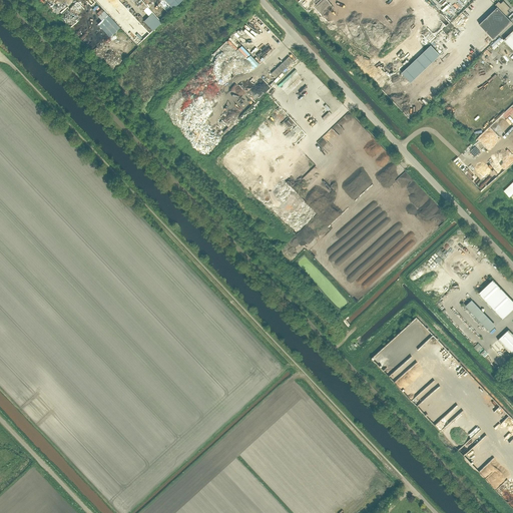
[(486,17),(479,24),(486,32),(490,35),(489,35),(493,39),(511,22),(508,18),(506,16),(509,13),(508,11),(510,8),(503,1),(501,3),(499,1),(495,5),(497,7),(493,10),(494,11),(487,18),(486,17)]
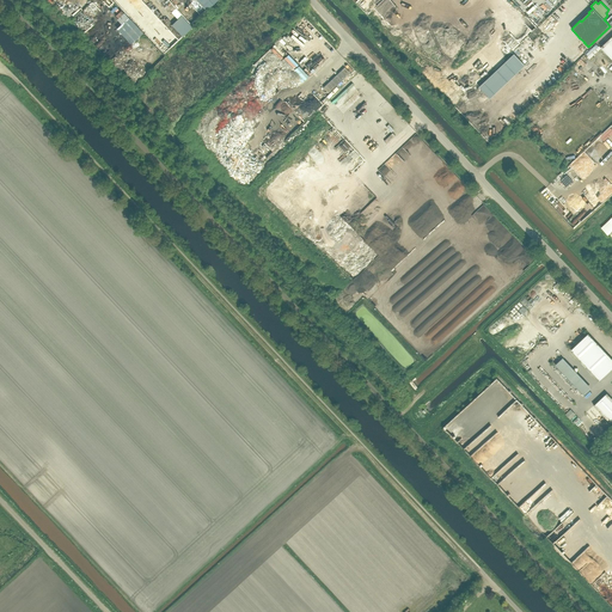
[(117,19),(122,24),(117,29),(132,44),(144,34),(124,13),(117,19)]
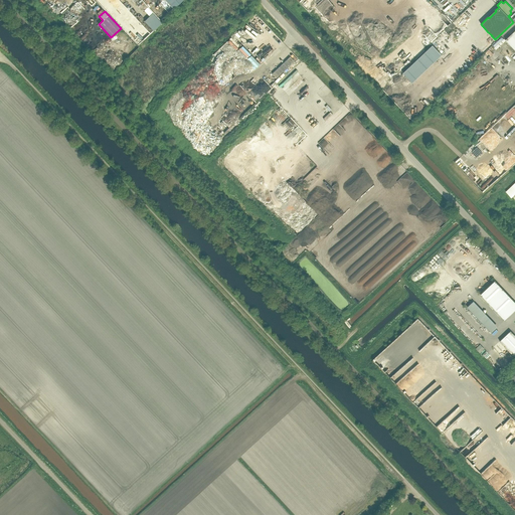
[(153,13),(145,21),(154,30),(162,22),(153,13)]
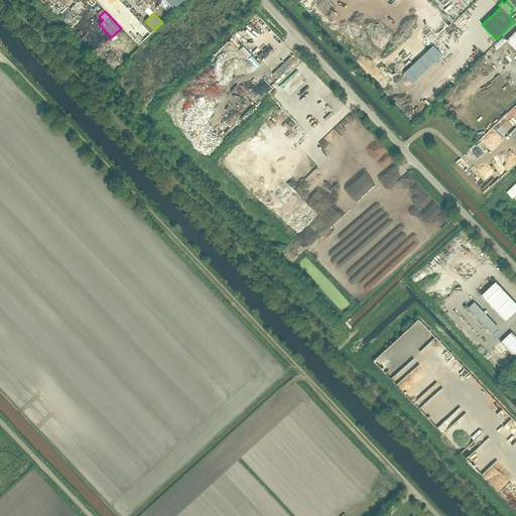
[(515,49),(515,30),(507,40),(515,49)]
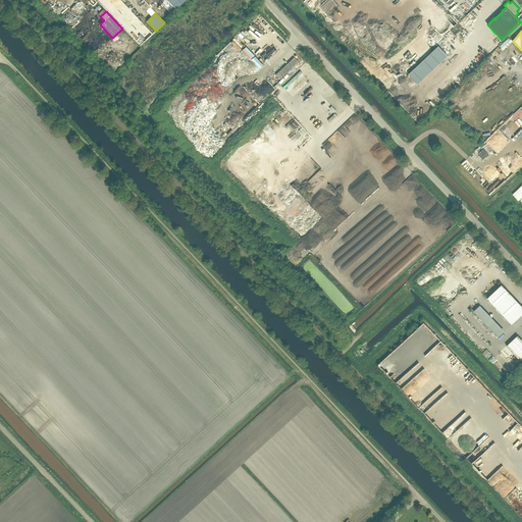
[(275,74),(280,80),(298,62),(294,57),(275,74)]
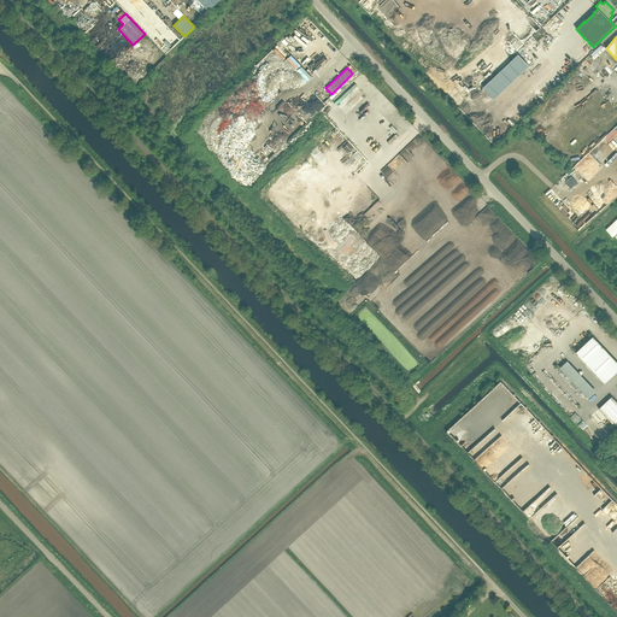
[(397,134),(388,142),(391,145),(399,136),(397,134)]
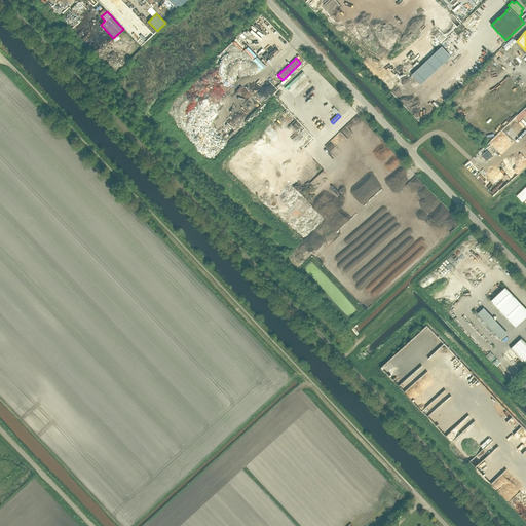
[(487,150),(482,155),(487,161),(492,156),(487,150)]
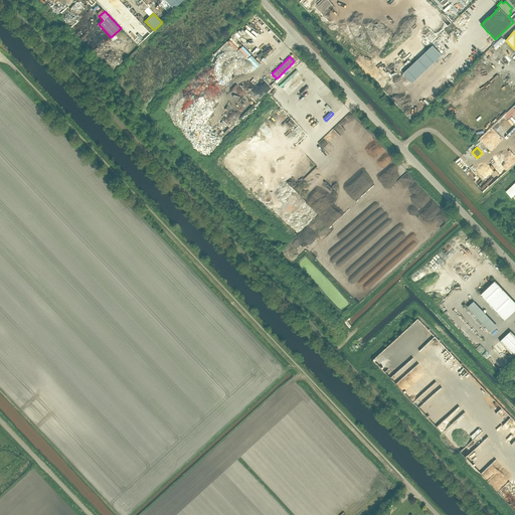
[(480,295),(505,320),(514,310),(514,302),(495,281),(480,295)]
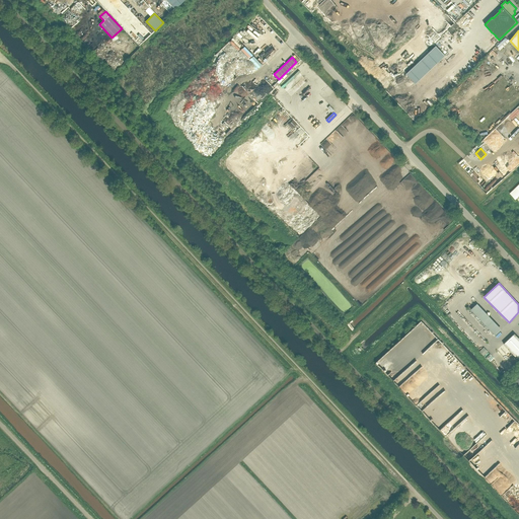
[(476,304),(471,309),(495,335),(500,329),(476,304)]
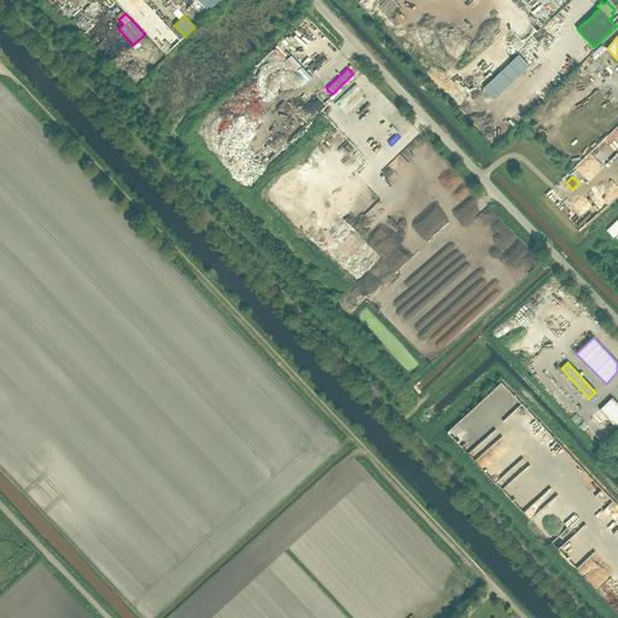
[(617,402),(613,397),(600,409),(616,426),(617,424),(617,402)]
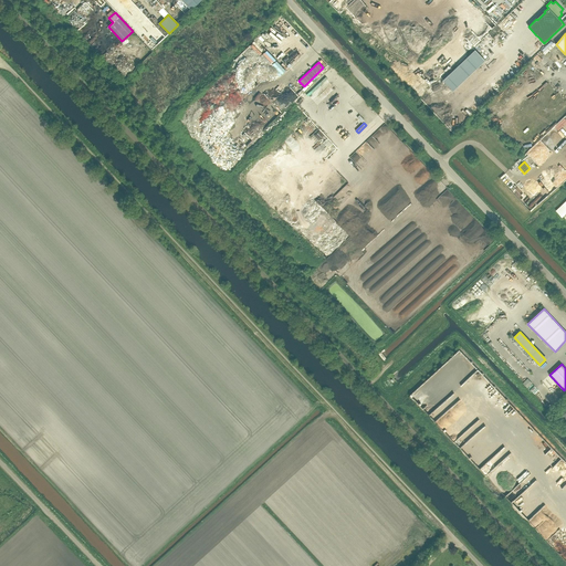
[(563,421),(565,418),(565,407),(556,415),(563,421)]
